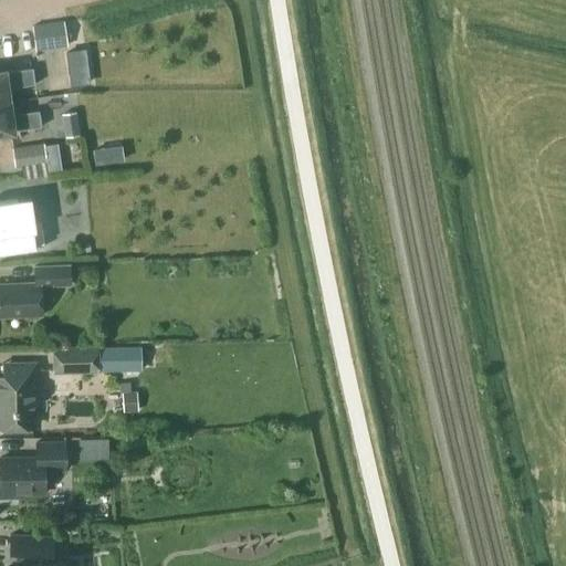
[(66,45),(63,22),(32,27),(35,50),(66,45)]
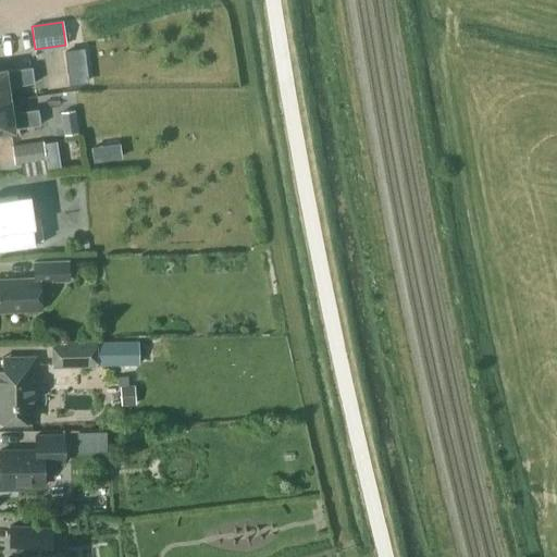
[(0,71),(0,100),(7,100),(5,87),(34,83),(32,66),(0,71)]
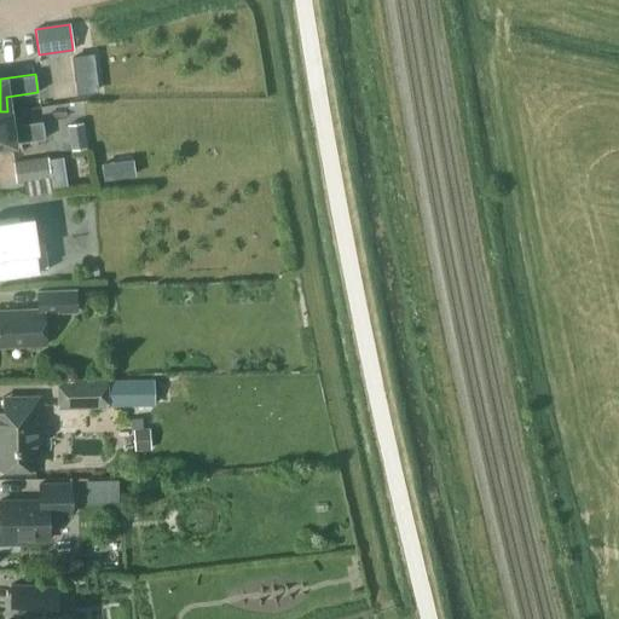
[(10,126),(7,111),(0,111),(0,144),(44,139),(41,121),(10,126)]
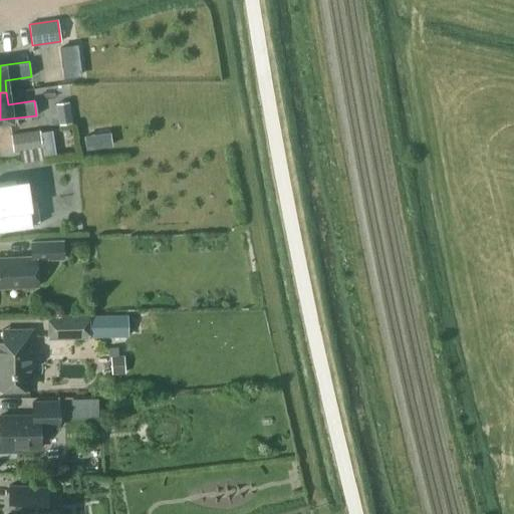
[(58,123),(71,121),(68,101),(55,102),(58,123)]
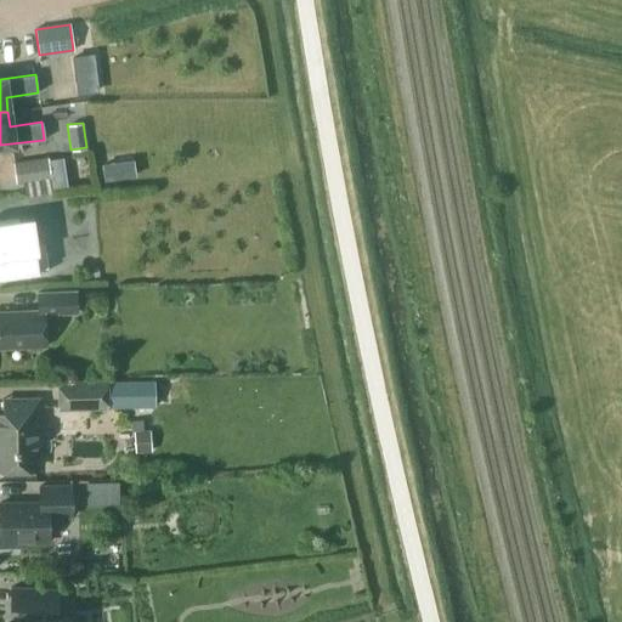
[(46,158),(12,163),(16,182),(22,181),(23,185),(24,194),(24,196),(27,194),(49,192),(54,192),(54,190),(64,188),(60,157),(46,158)]
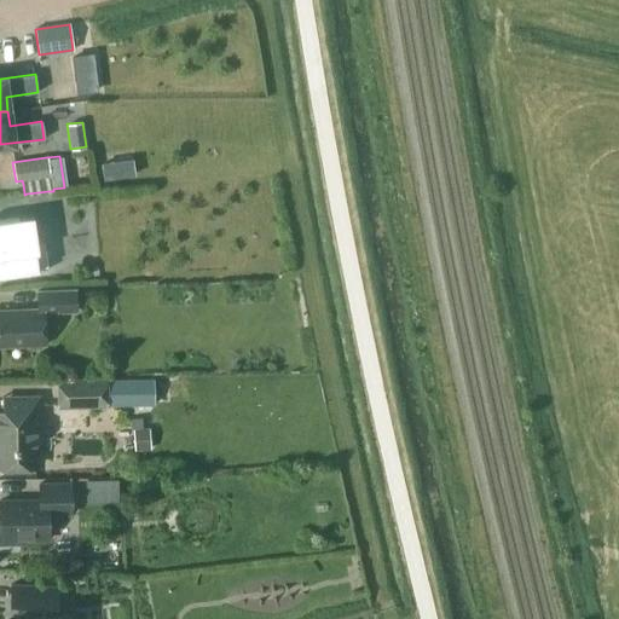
[(127,161),(102,163),(104,179),(128,175),(127,161)]
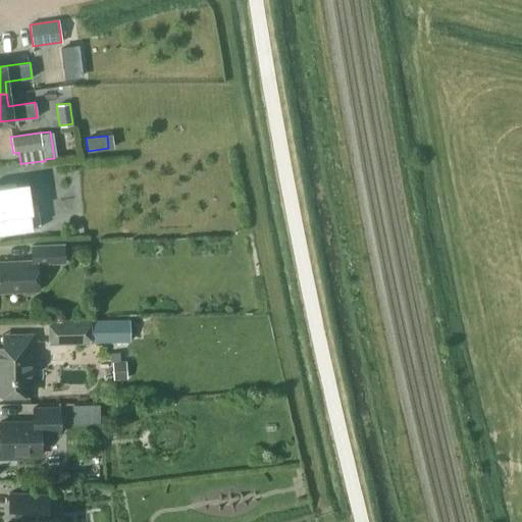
[(31,203),(28,183),(0,186),(0,232),(40,227),(37,202),(31,203)]
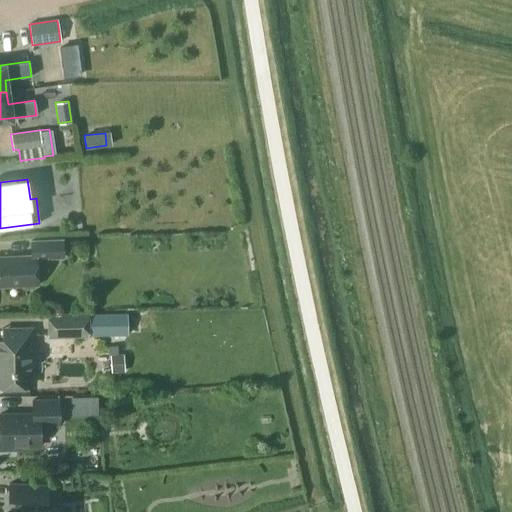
[(63,258),(62,240),(30,241),(31,255),(0,256),(0,287),(37,285),(36,276),(42,276),(47,270),(47,258),(63,258)]
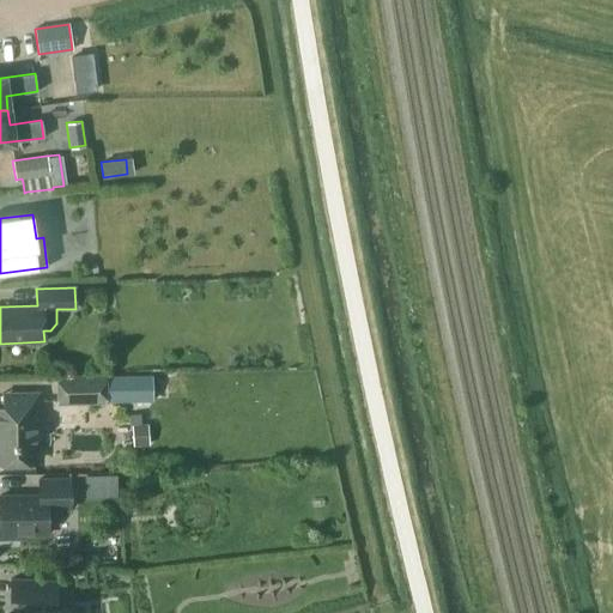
[(105,402),(105,401),(123,401),(153,400),(152,375),(104,376),(104,374),(56,375),(56,404),(105,402)]
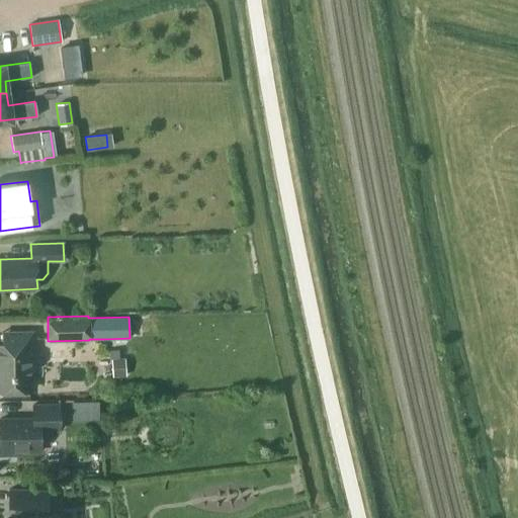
[(32,346),(32,332),(6,333),(6,345),(0,345),(0,391),(29,391),(28,346),(32,346)]
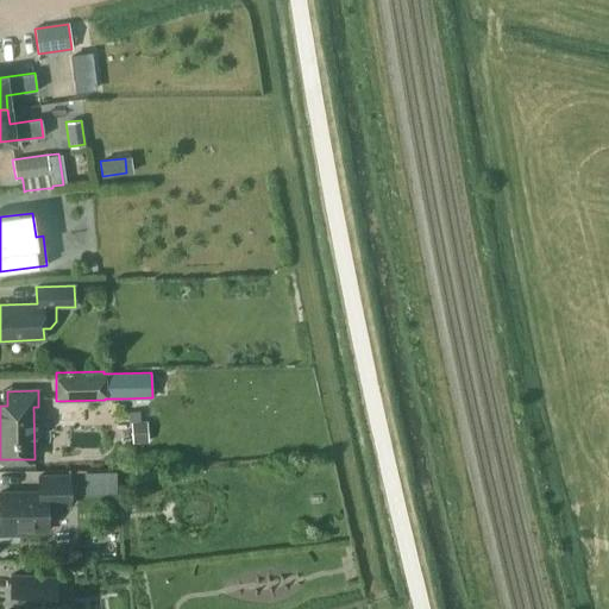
[(129,412),(130,424),(131,424),(132,444),(149,443),(146,422),(140,422),(139,410),(129,412)]
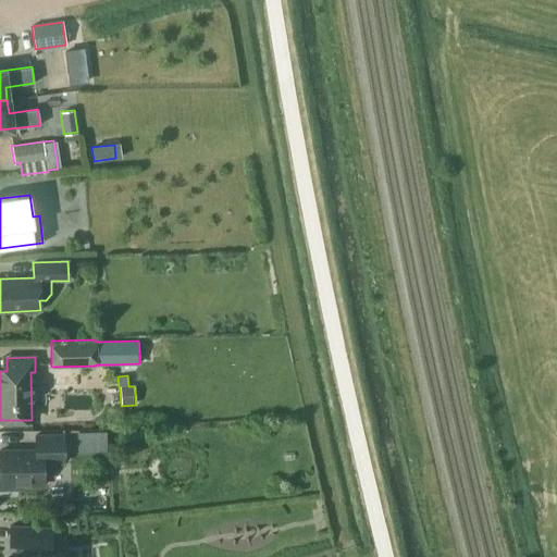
[(63,462),(62,434),(35,435),(35,450),(0,450),(0,490),(23,490),(23,485),(42,484),(42,466),(46,462),(63,462)]
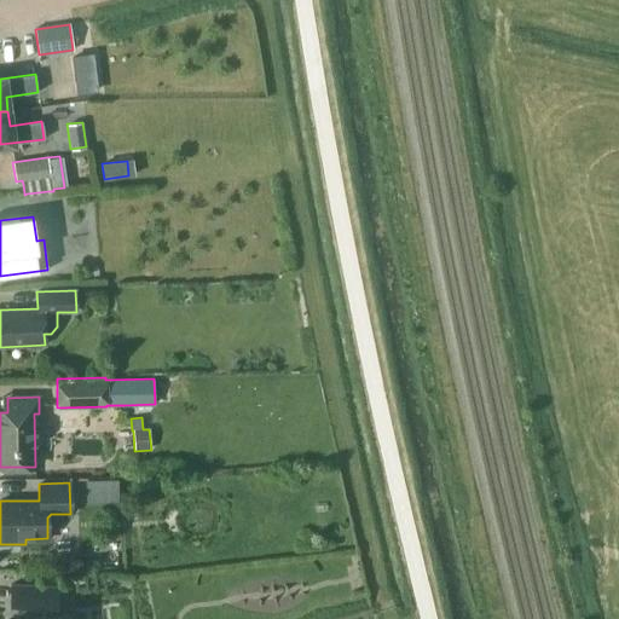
[(58,586),(10,584),(9,606),(21,606),(22,618),(18,618),(70,618),(69,613),(47,615),(47,608),(57,608),(58,586)]
